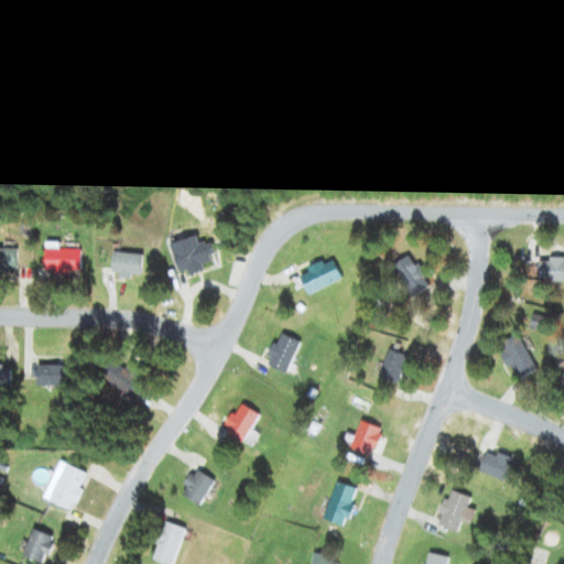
[(170,245),(181,279),(216,267),(207,242),(199,246),(196,236),(170,245)]
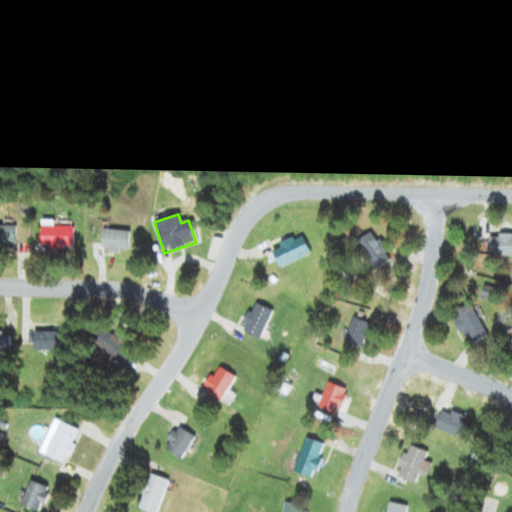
[(73,247),(73,223),(42,223),(42,247),(73,247)]
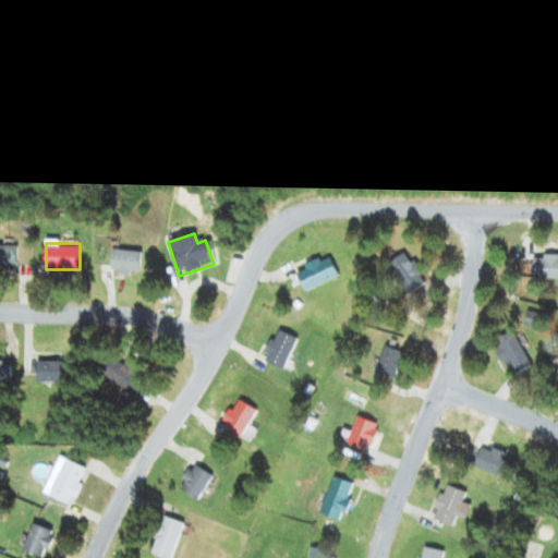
[(17,246),(0,245),(0,267),(17,267),(17,246)]
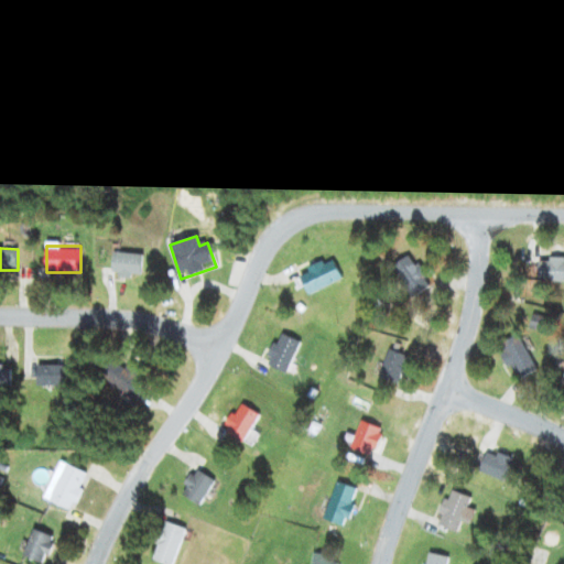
[(111,273),(141,273),(141,253),(111,253),(111,273)]
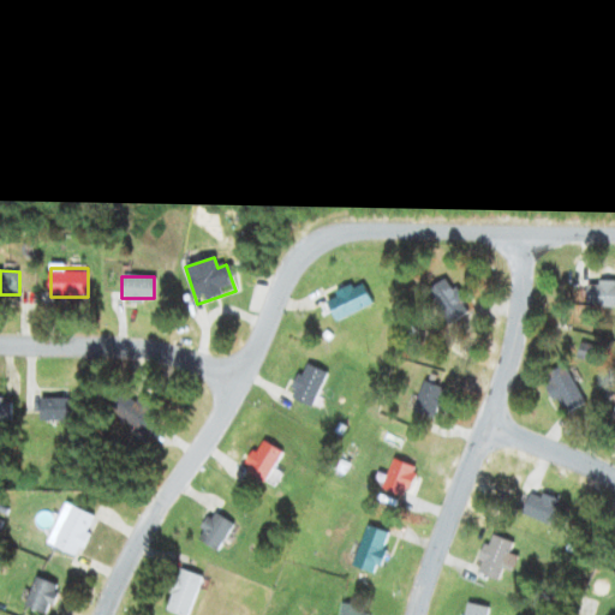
[(470,311),(446,278),(425,293),(451,326),(470,311)]
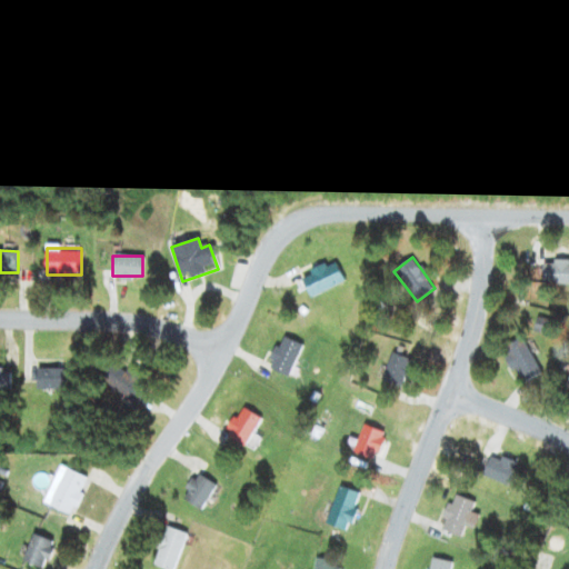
[(300,277),(310,298),(343,282),(333,261),(300,277)]
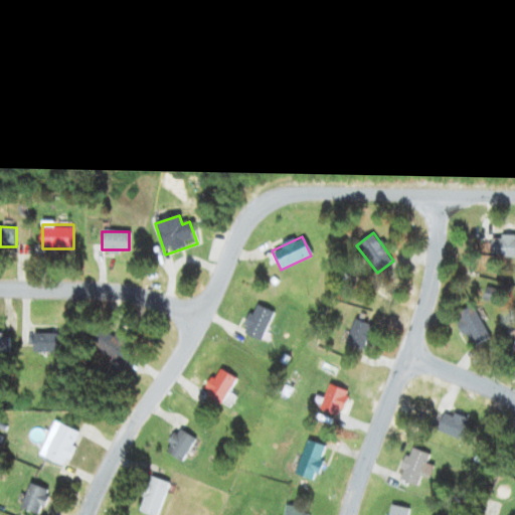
[(514,258),(514,236),(490,237),(490,258),(514,258)]
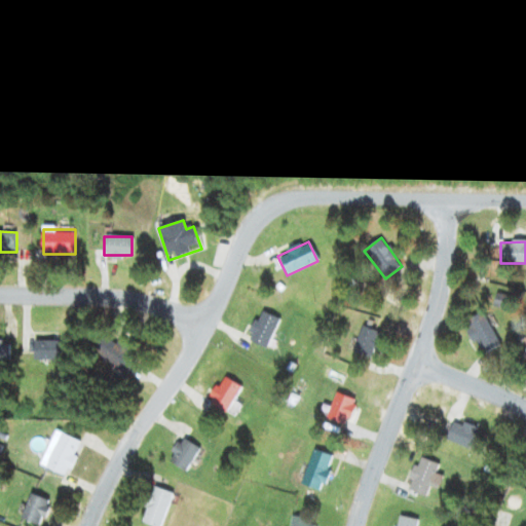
[(493,305),(506,309),(511,299),(496,295),(493,305)]
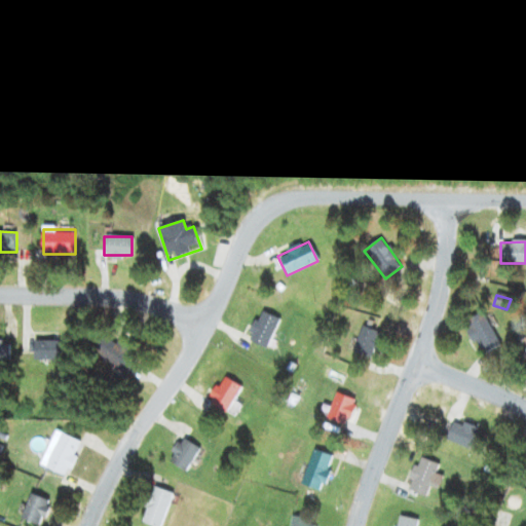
[(280,321),(261,311),(246,340),(265,350),(280,321)]
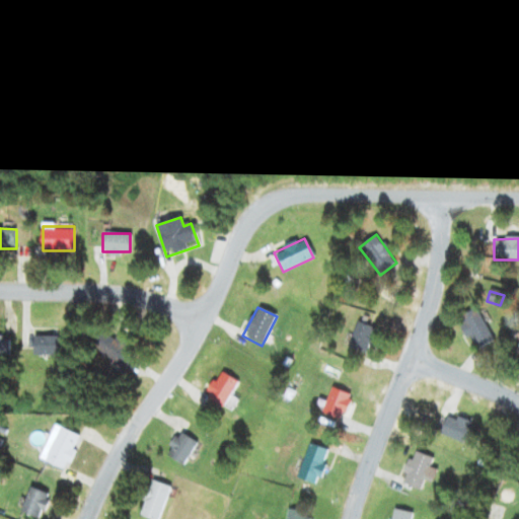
[(457,319),(477,350),(494,340),(472,309),(457,319)]
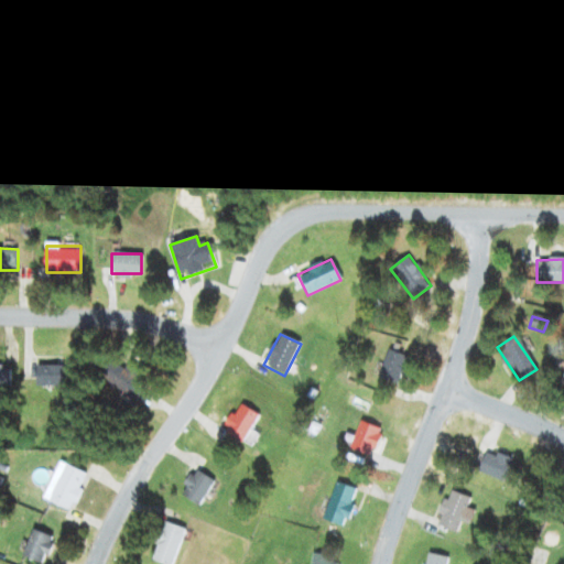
[(377,376),(397,386),(410,359),(390,349),(377,376)]
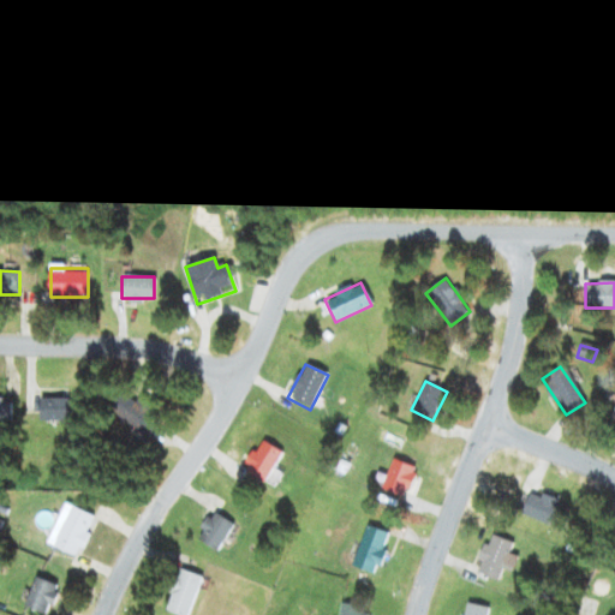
[(108,413),(148,437),(157,421),(147,415),(154,405),(138,395),(135,401),(120,393),(108,413)]
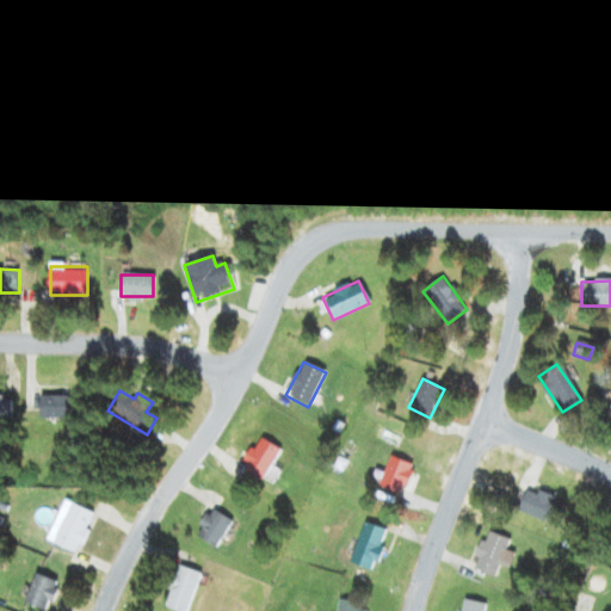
[(39,419),(74,419),(74,397),(39,397),(39,419)]
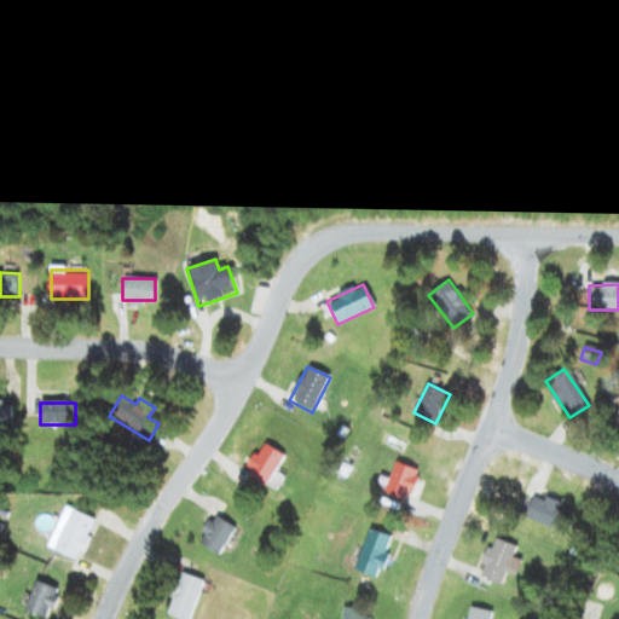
[(0,426),(12,427),(12,405),(0,405),(0,426)]
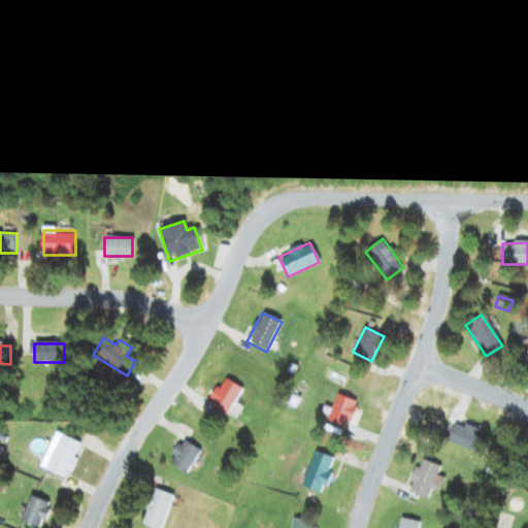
[(242,391),(225,378),(208,403),(226,415),(242,391)]
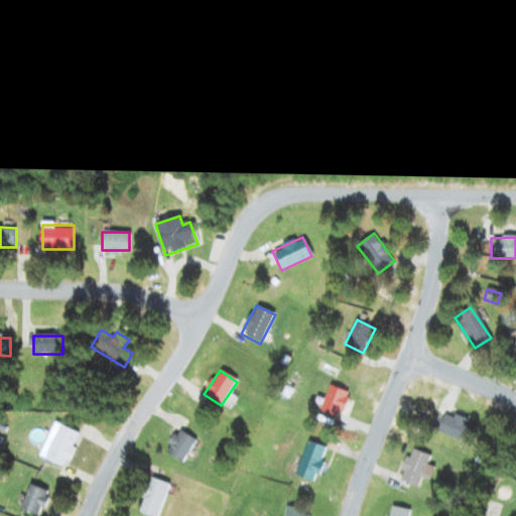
[(320,410),(337,417),(347,393),(331,386),(320,410)]
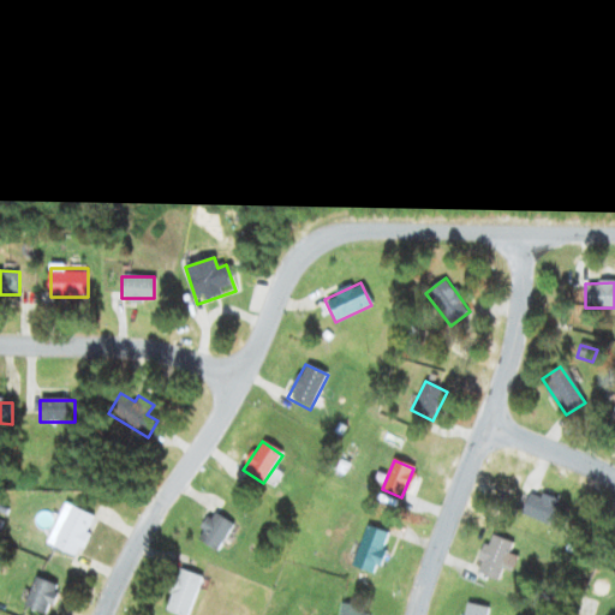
[(557,529),(566,507),(529,491),(520,513),(557,529)]
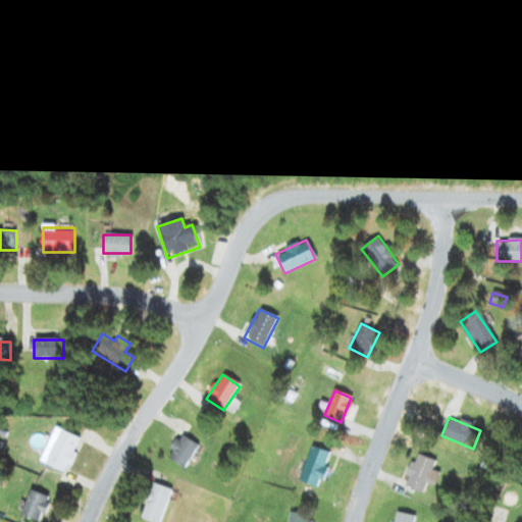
[(65,473),(81,439),(55,428),(40,462),(65,473)]
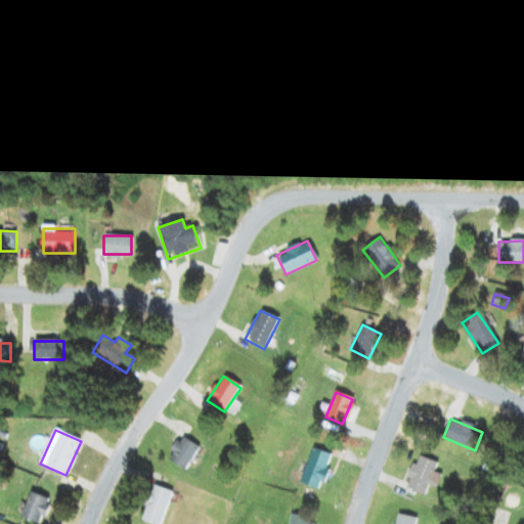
[(199,448),(181,437),(166,459),(184,471),(199,448)]
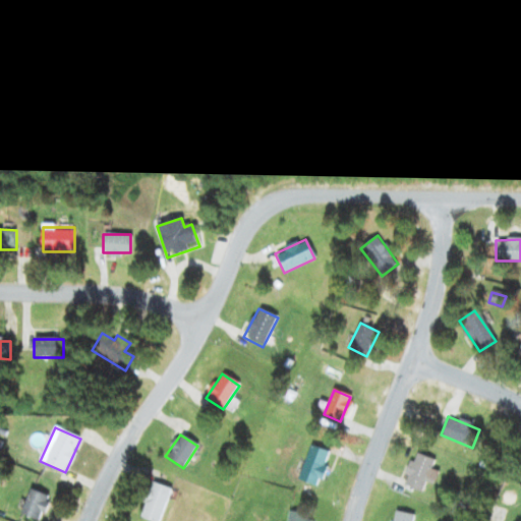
[(330,453),(310,446),(297,480),(316,487),(330,453)]
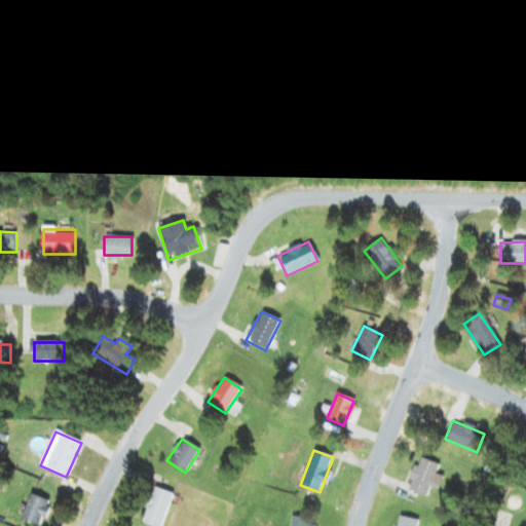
[(438,465),(418,457),(404,488),(423,497),(438,465)]
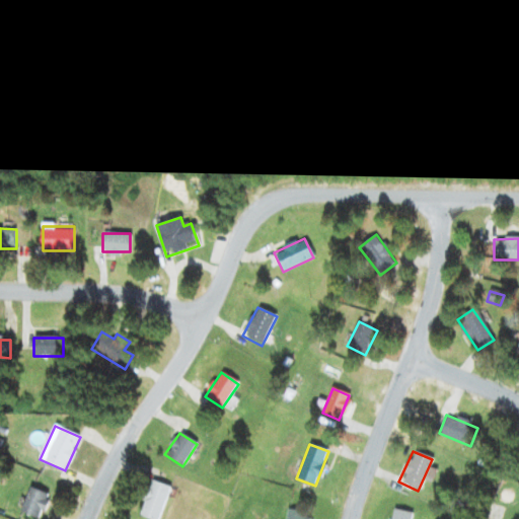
[(163,518),(163,485),(143,485),(143,518),(163,518)]
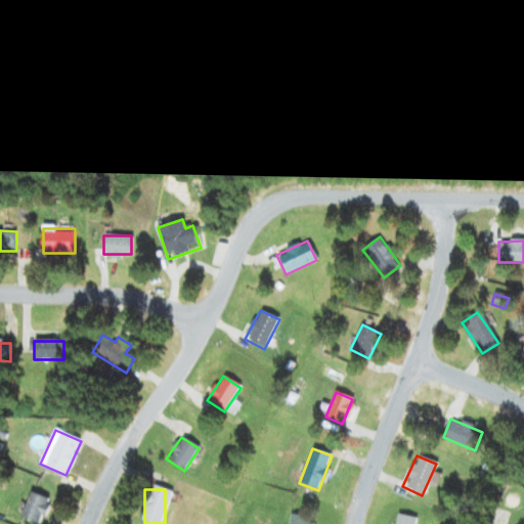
[(37,523),(39,523),(50,499),(30,492),(19,517),(37,523)]
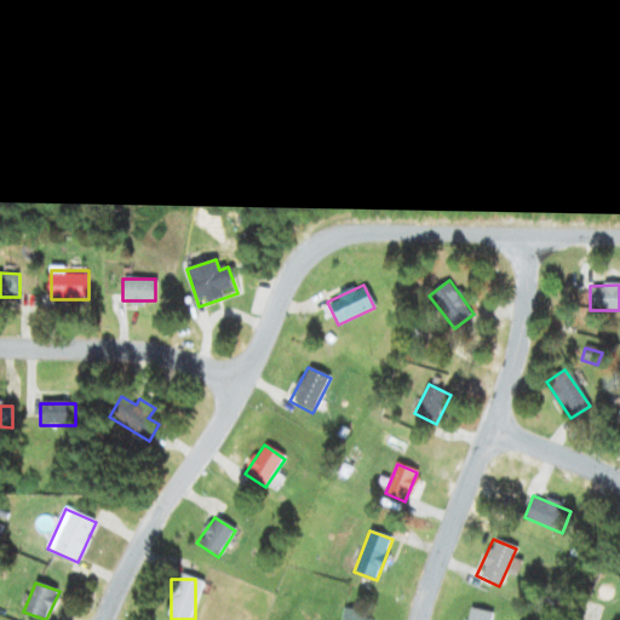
[(488,619),(491,614),(469,608),(465,619),(488,619)]
